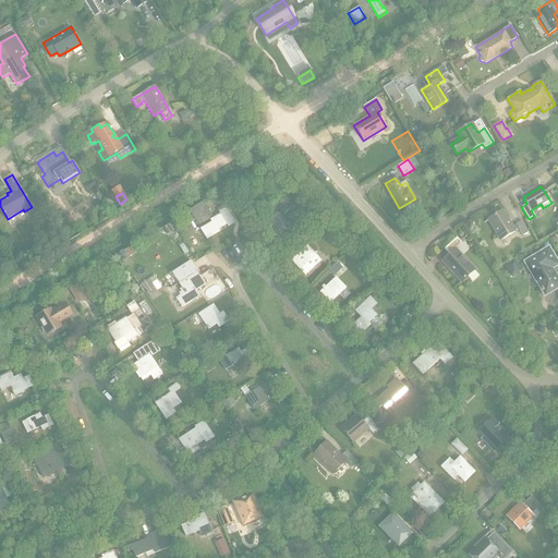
[(205,205),(196,210),(203,222),(213,217),(205,205)]
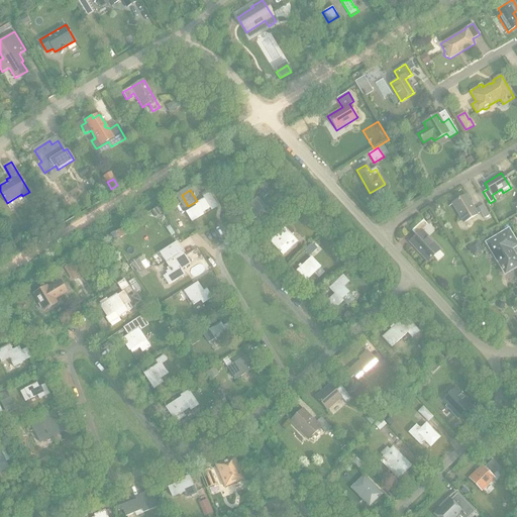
[(199,204),(186,212),(192,221),(202,215),(201,213),(210,208),(211,210),(217,207),(208,193),(203,196),(204,199),(198,203),(199,204)]
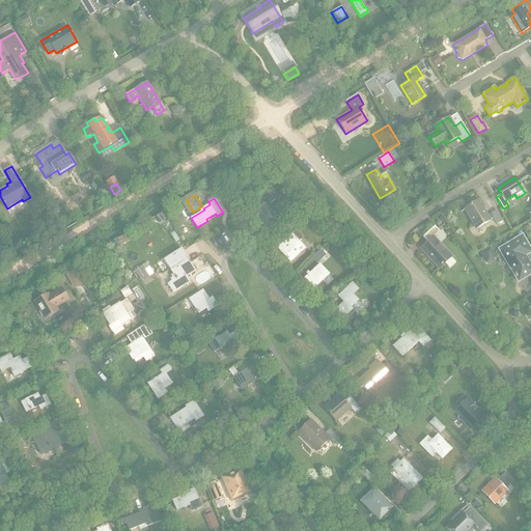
[(496,211),(486,216),(478,201),(464,210),(475,228),(493,218),(497,224),(502,221),(496,211)]
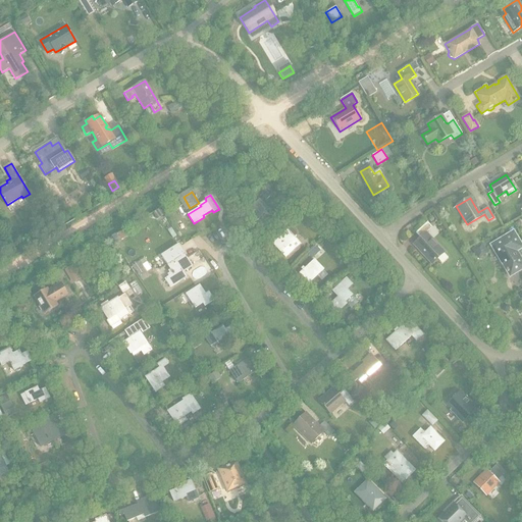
[(245,213),(254,222),(268,210),(259,200),(245,213)]
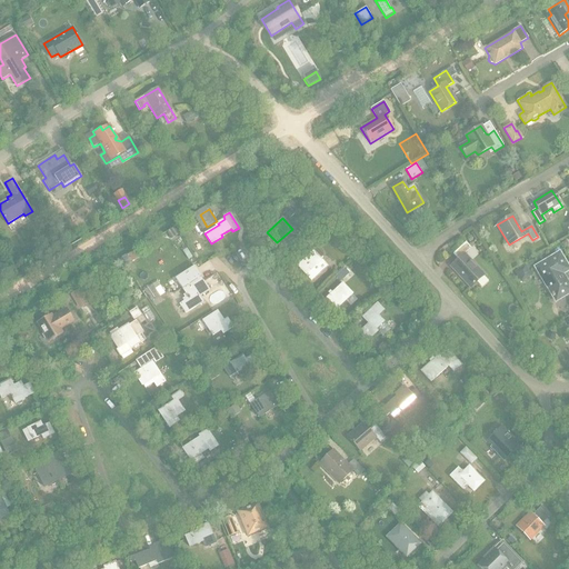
[(450,267),(470,288),(483,276),(465,255),(471,248),(466,242),(452,255),(458,260),(450,267)]
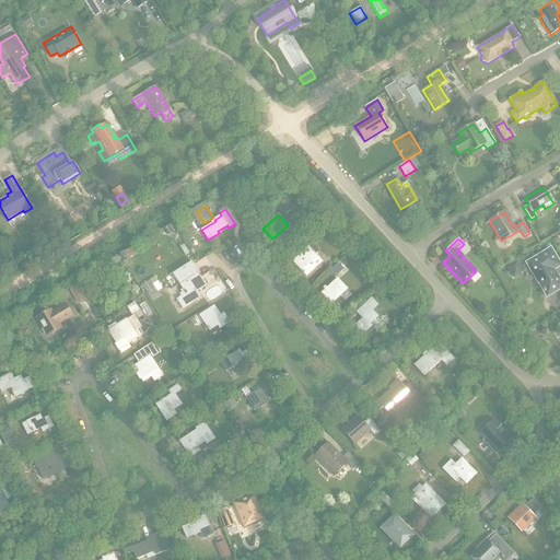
[(179,244),(186,254),(189,252),(183,242),(179,244)]
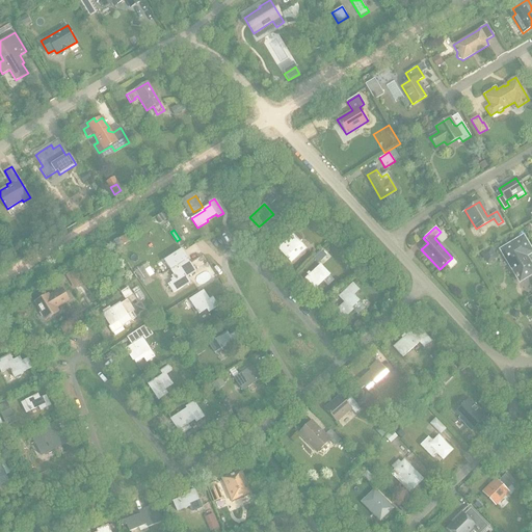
[(277,247),(291,263),(306,249),(297,240),(300,238),(295,232),(277,247)]
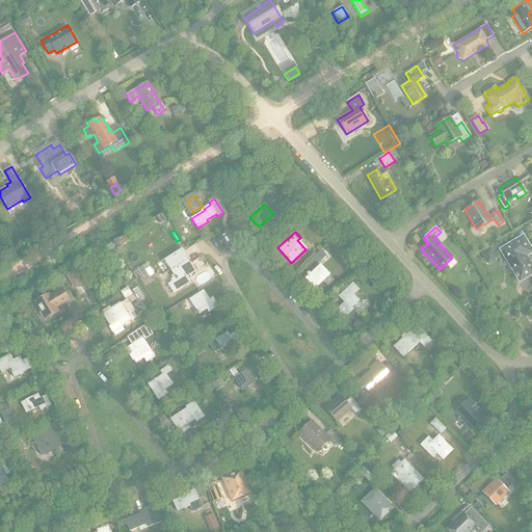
[(500,249),(519,282),(531,273),(531,267),(525,257),(531,251),(523,236),(500,249)]
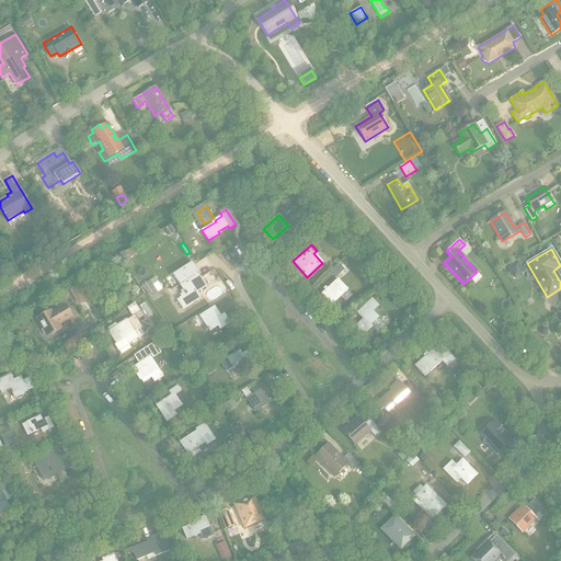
[(176,272),(173,274),(180,284),(184,292),(180,295),(181,297),(176,299),(183,309),(201,298),(196,292),(206,286),(191,263),(176,272)]
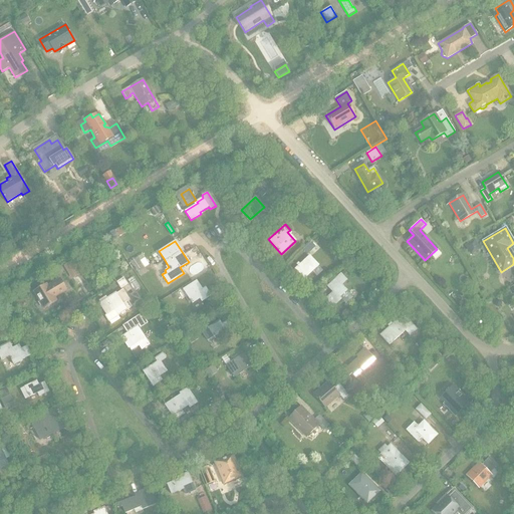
[(312,243),(304,250),(307,254),(315,247),(312,243)]
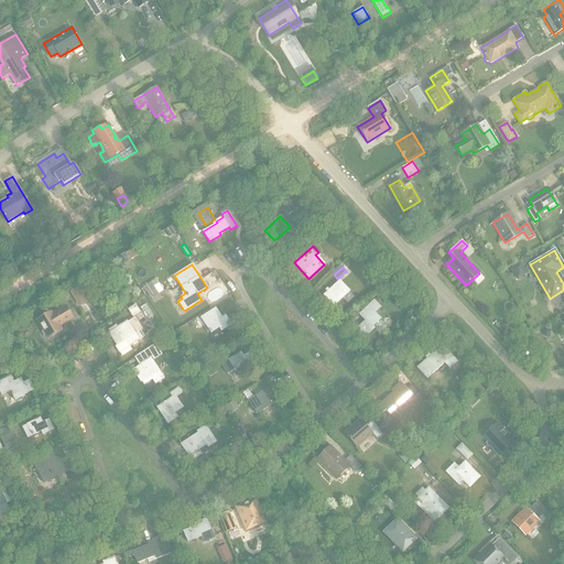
[(162,299),(159,294),(163,291),(155,279),(143,288),(147,293),(147,292),(154,303),(162,299)]
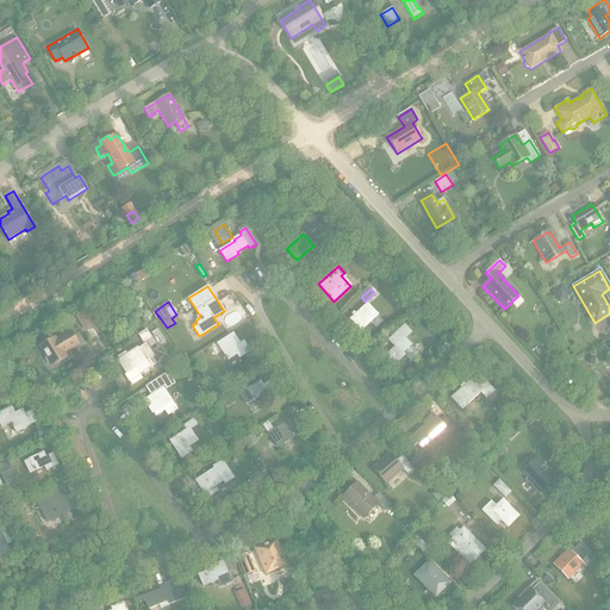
[(375,312),(378,310),(371,302),(367,304),(350,319),(360,330),(378,315),(375,312)]
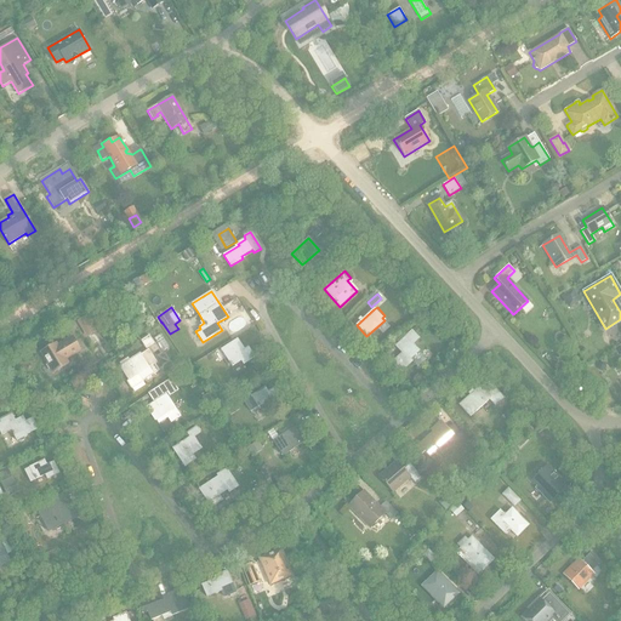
[(77,322),(86,337),(96,332),(86,315),(77,322)]
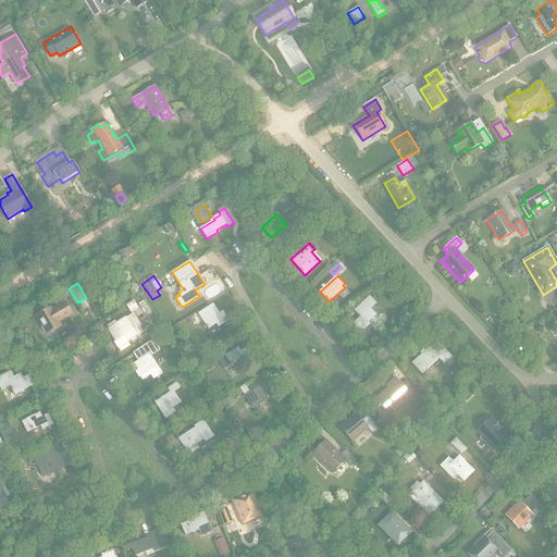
[(370,309),(376,302),(372,298),(375,295),(373,293),(367,299),(366,299),(356,308),(360,313),(358,316),(360,317),(351,325),(359,334),(369,324),(368,322),(375,316),(370,309)]
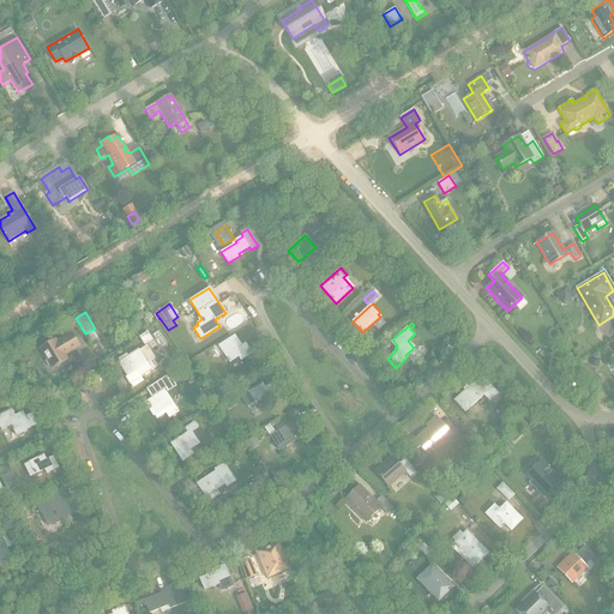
[(139,337),(145,345),(152,341),(148,331),(139,337)]
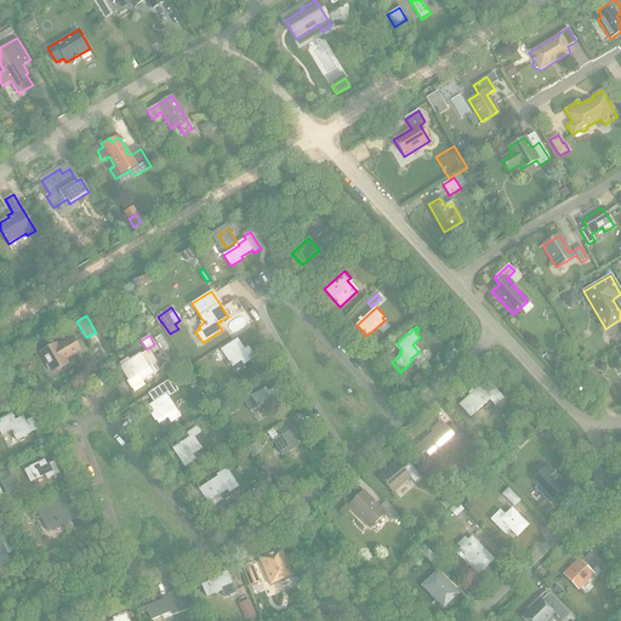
[(67,359),(81,351),(73,336),(58,345),(57,342),(40,352),(46,364),(46,365),(49,370),(50,371),(52,374),(69,364),(67,359)]
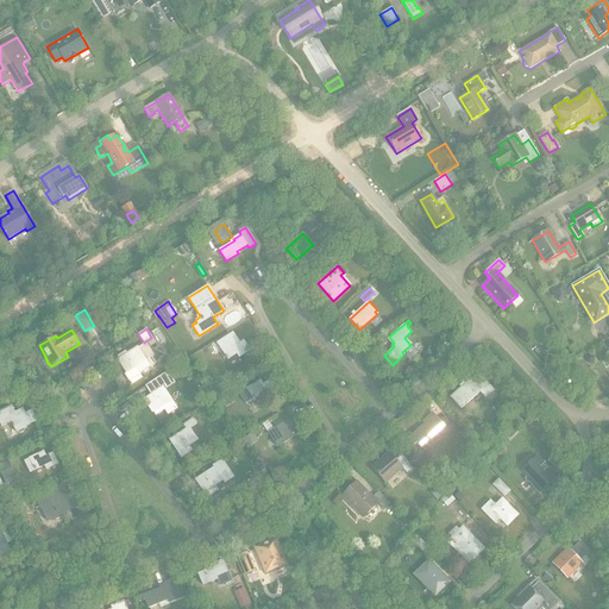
[(232,333),(218,343),(221,349),(223,351),(226,357),(228,359),(237,353),(239,357),(249,351),(243,341),(239,344),(232,333)]
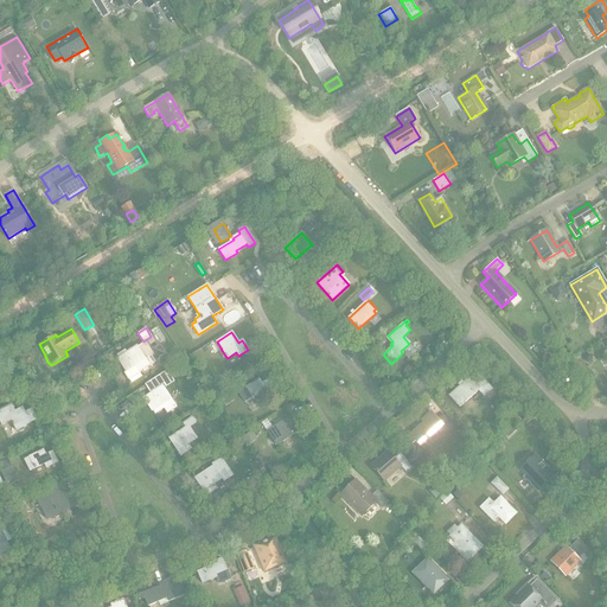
[(151,355),(145,359),(136,346),(117,358),(126,371),(123,372),(129,381),(157,363),(151,355)]
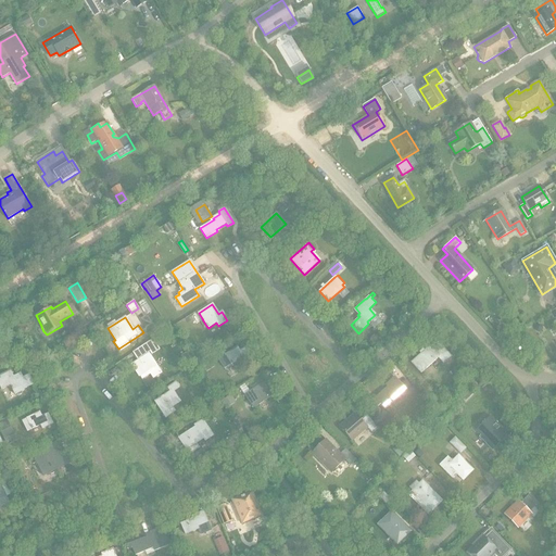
[(442,362),(450,355),(438,342),(431,348),(430,345),(411,363),(420,374),(438,358),(442,362)]
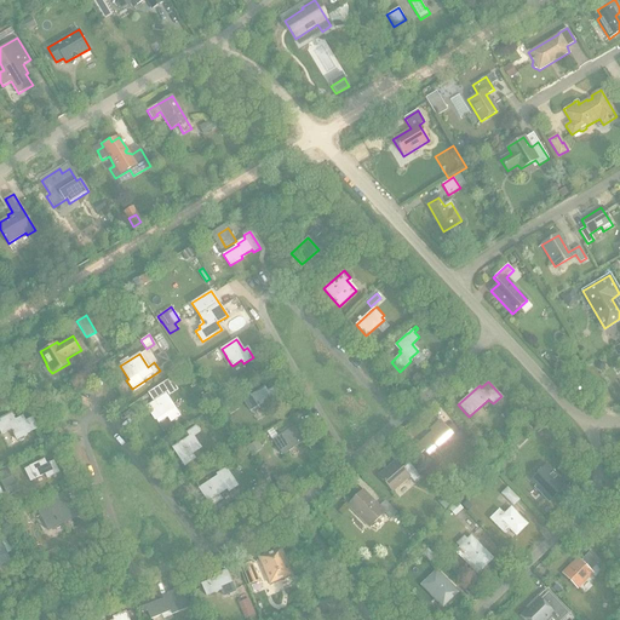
[(274,388),(268,391),(264,386),(251,395),(252,396),(244,401),(250,412),(259,406),(263,413),(271,407),(269,403),(280,397),(274,388)]
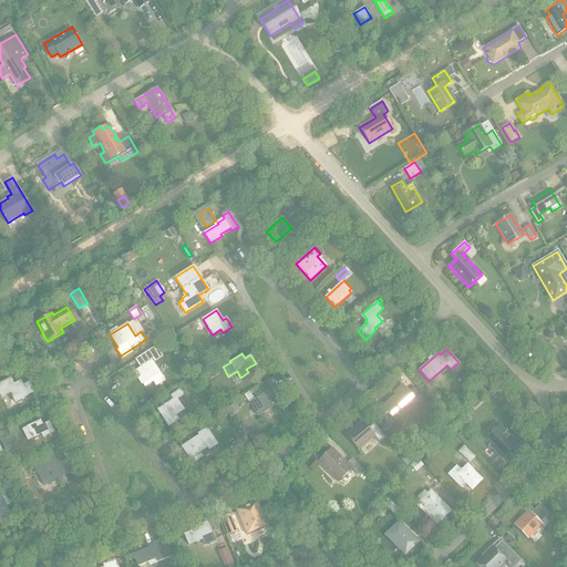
[(152,361),(133,372),(141,384),(142,384),(144,387),(153,382),(155,387),(164,381),(152,361)]
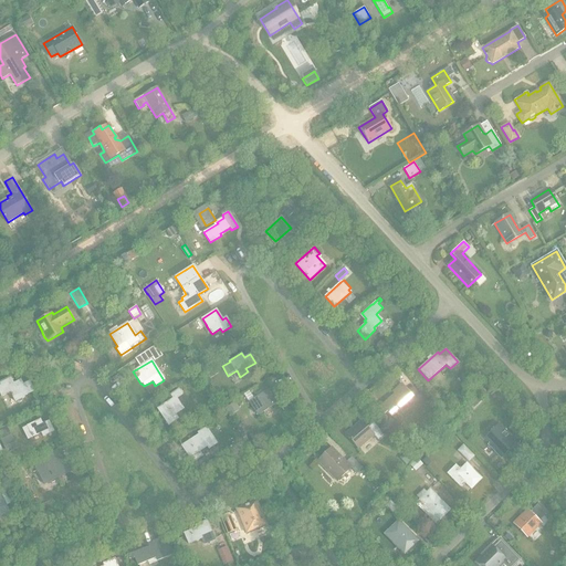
[(20,380),(13,384),(10,378),(0,383),(0,390),(2,396),(10,392),(14,401),(17,400),(17,402),(19,402),(22,401),(23,399),(22,398),(23,397),(33,391),(29,381),(22,385),(20,380)]
